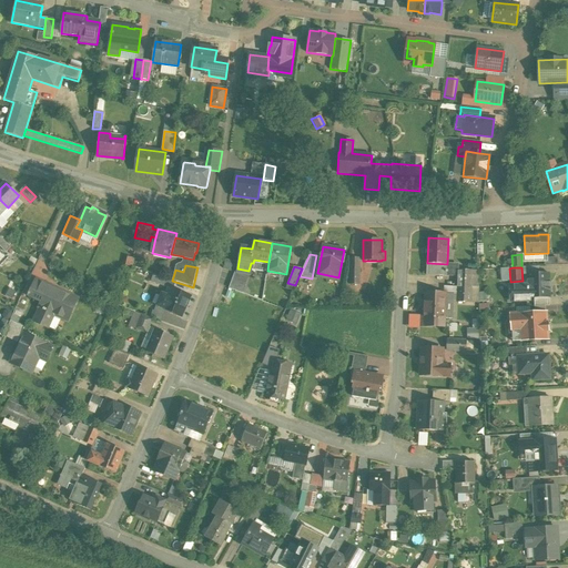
[(359,272),(350,271),(350,284),(359,285),(359,272)]
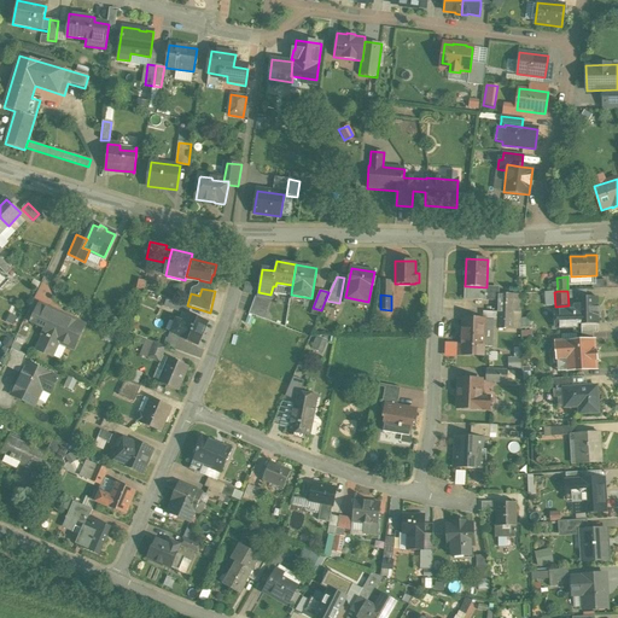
[(513,295),(499,295),(499,313),(513,313),(513,295)]
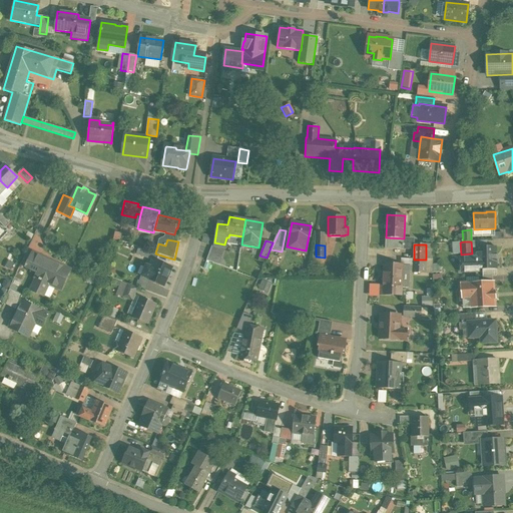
[(224,251),(212,247),(208,261),(227,268),(229,261),(222,259),(224,251)]
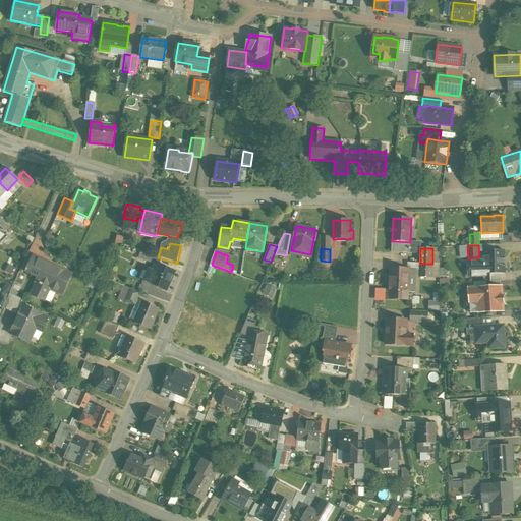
[(504,251),(484,251),(485,265),(472,265),(472,276),(486,276),(486,274),(489,274),(504,274),(504,251)]
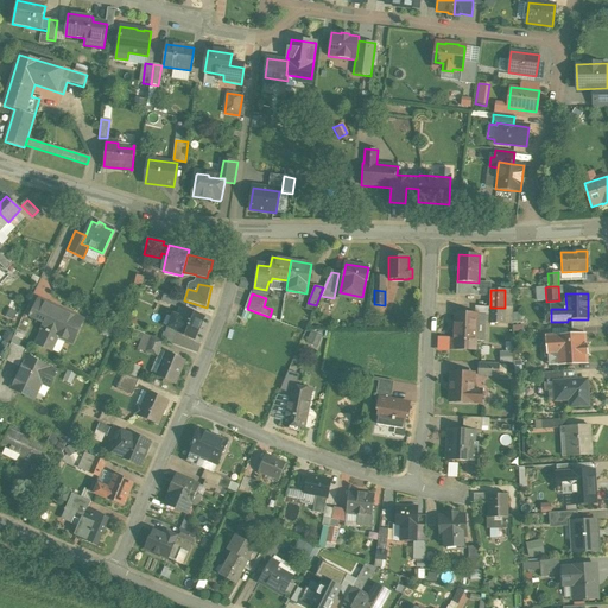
[(184,301),(172,296),(170,304),(187,306),(188,302),(184,301)]
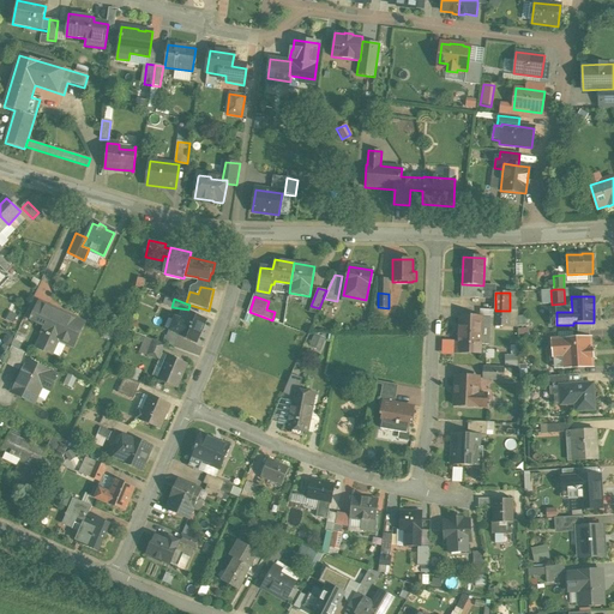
[(46,308),(31,302),(25,317),(38,323),(44,311),(52,313),(46,309),(46,308)]
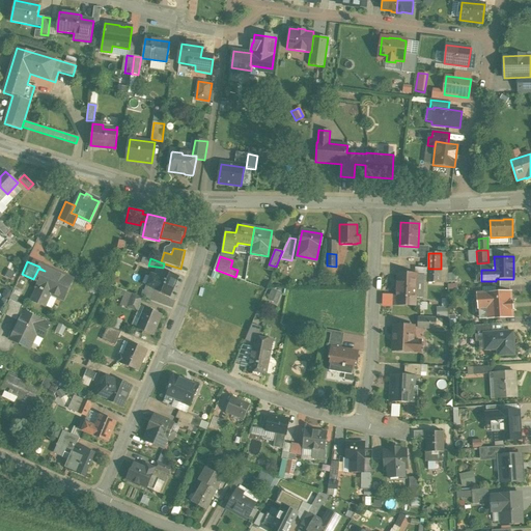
[(441,269),(428,269),(427,282),(440,283),(441,269)]
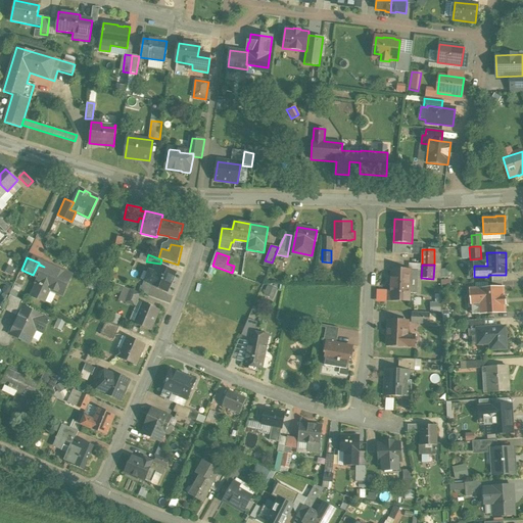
[(57,272),(44,266),(44,267),(36,284),(37,284),(32,296),(44,301),(43,300),(48,289),(53,291),(62,295),(72,276),(58,270),(57,272)]
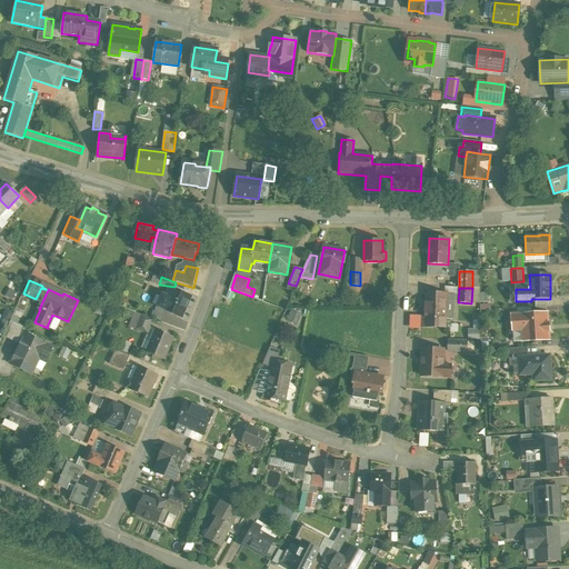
[(191,297),(173,289),(170,297),(165,295),(159,308),(165,310),(181,318),(191,297)]
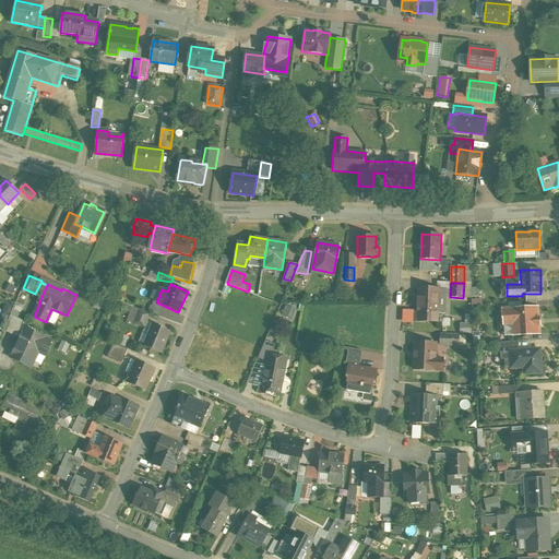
[(445,289),(419,288),(418,311),(414,311),(413,321),(437,322),(438,313),(445,313),(445,289)]
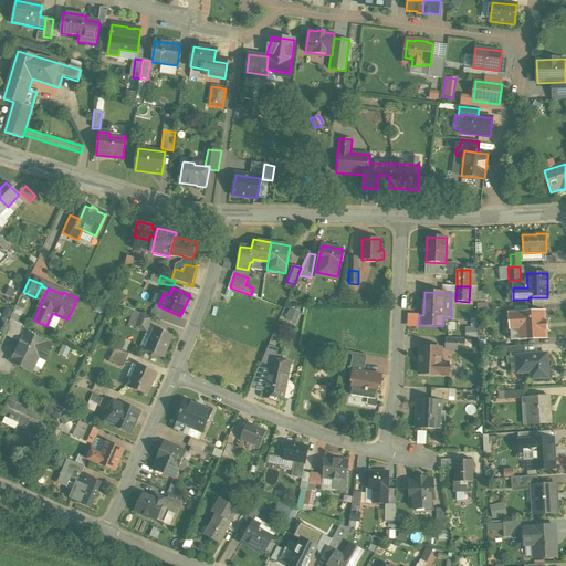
[(289,307),(284,320),(295,324),(300,312),(289,307)]
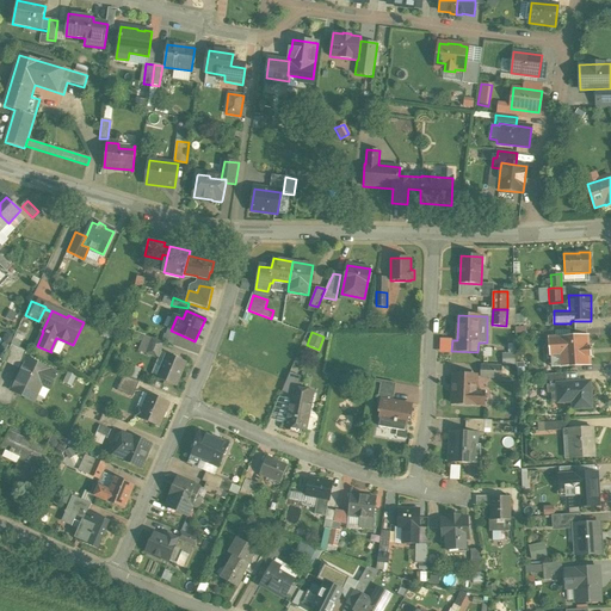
[(550,355),(588,352),(588,349),(587,349),(587,337),(549,339),(550,355)]
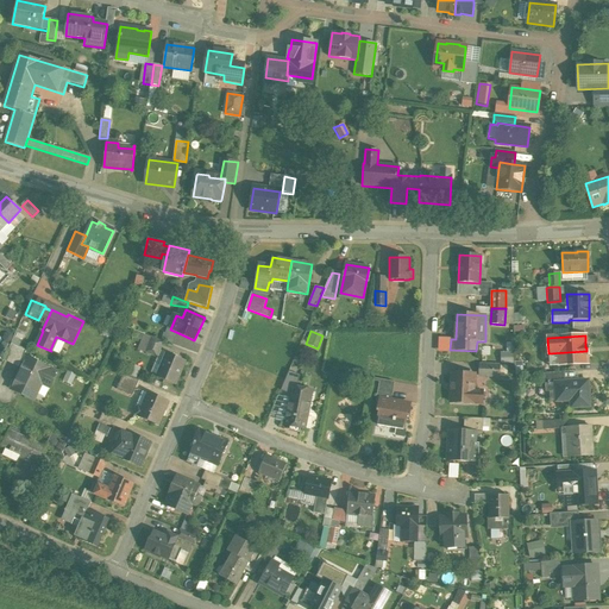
[(163,343),(151,338),(145,352),(157,357),(163,343)]
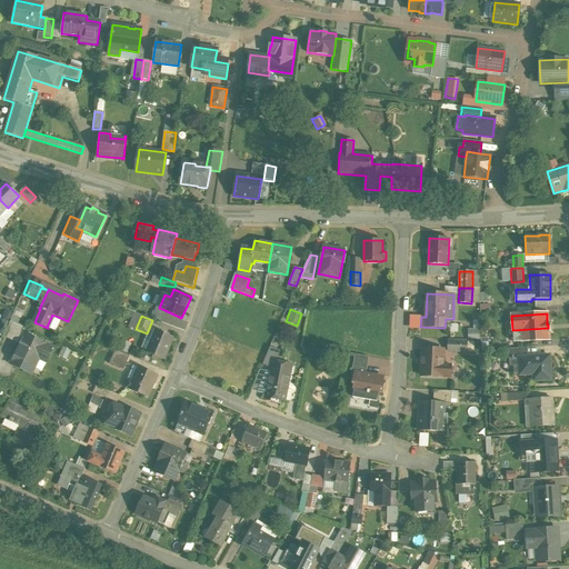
[(25,327),(11,320),(3,337),(18,343),(25,327)]
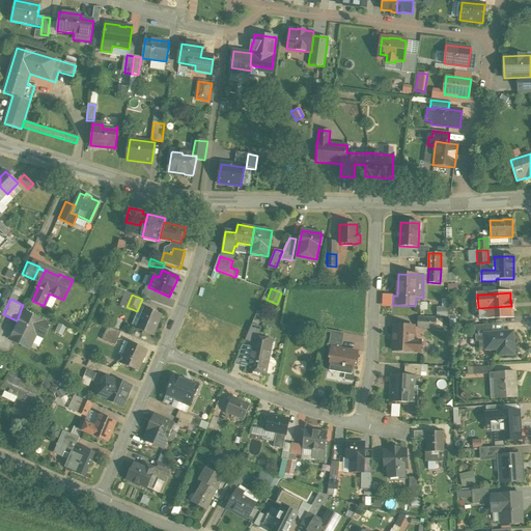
[(511,306),(478,308),(479,319),(511,317),(511,309),(512,309),(512,308),(511,308),(511,306)]
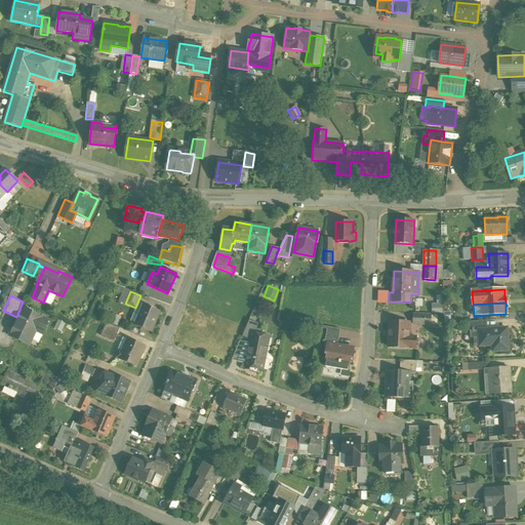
[(441,304),(430,304),(430,312),(440,312),(441,304)]
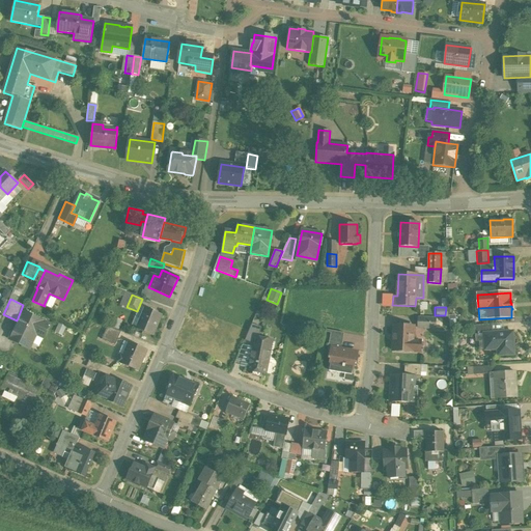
[(162,315),(145,308),(137,329),(152,336),(154,334),(155,334),(157,328),(162,315)]
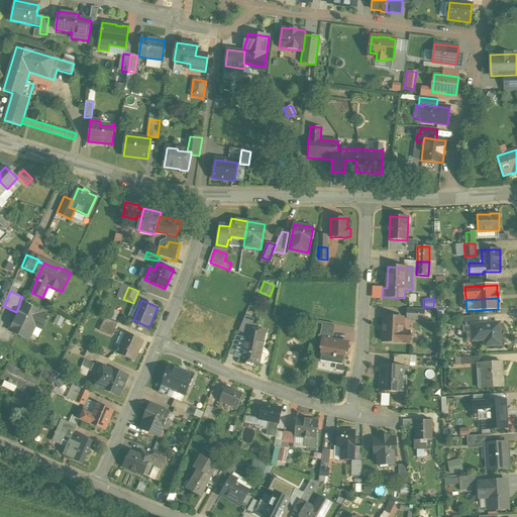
[(48,316),(22,304),(10,330),(28,339),(36,323),(43,326),(48,316)]
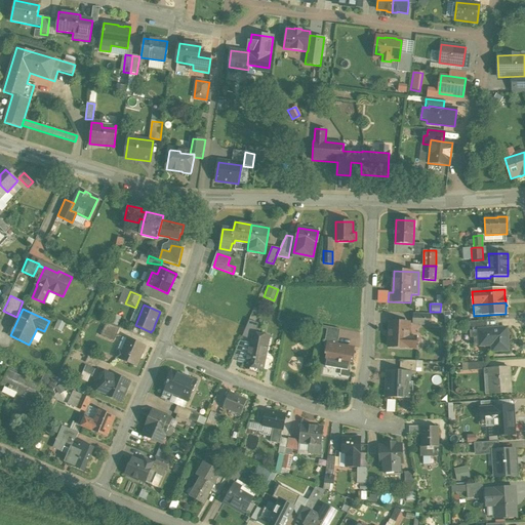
[(116,325),(119,318),(111,315),(108,322),(116,325)]
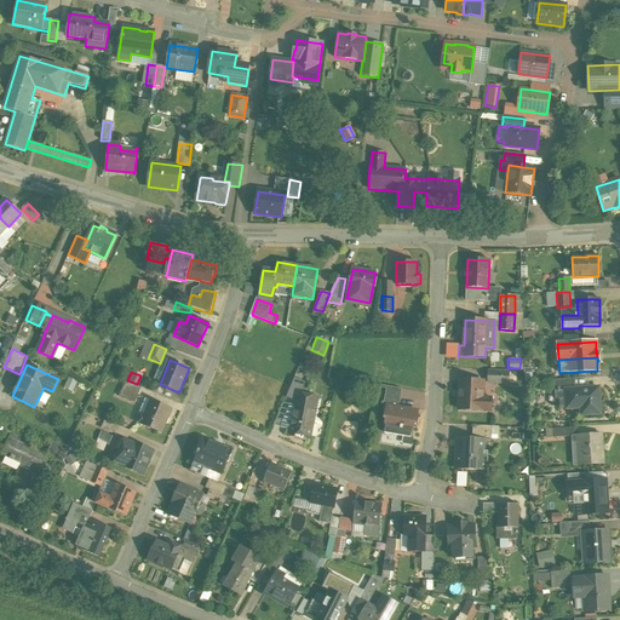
[(509,372),(488,372),(488,383),(509,384),(509,372)]
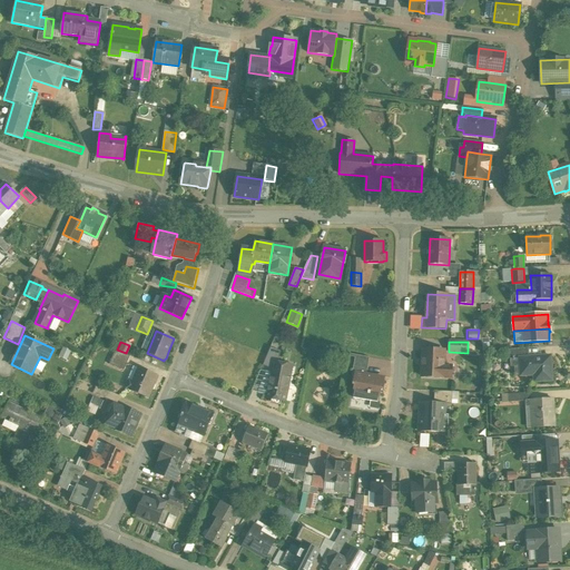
[(273,349),(266,364),(273,366),(279,351),(273,349)]
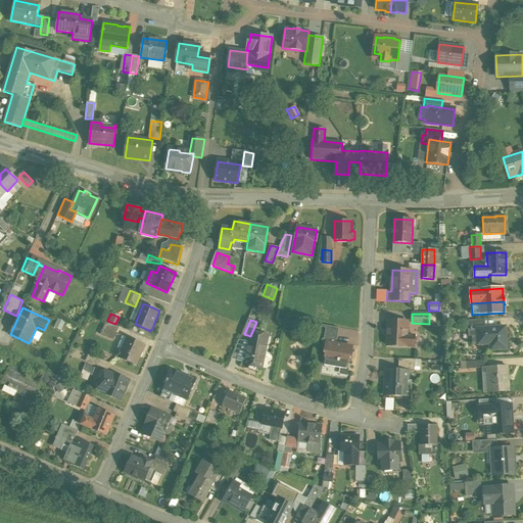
[(484,320),(468,321),(468,330),(474,330),(474,327),(484,326),(484,320)]
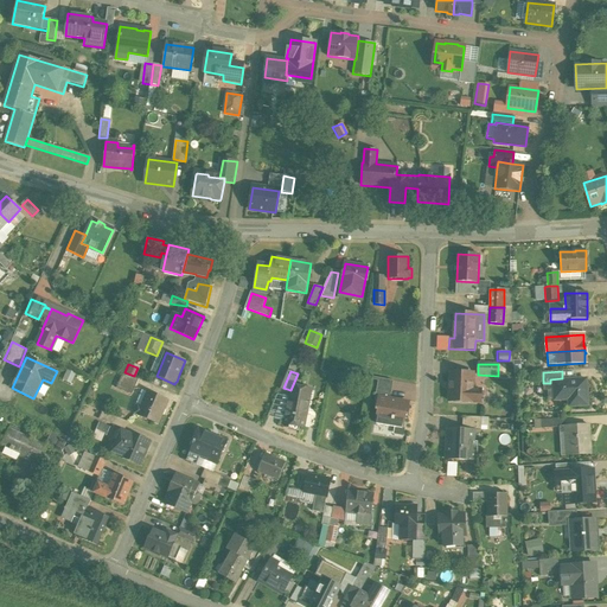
[(473,374),(449,372),(448,401),(480,402),(481,390),(473,390),(473,374)]
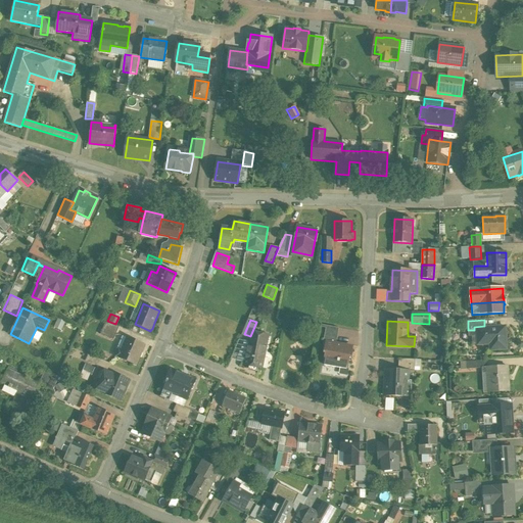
[(120,327),(106,322),(100,335),(113,340),(120,327)]
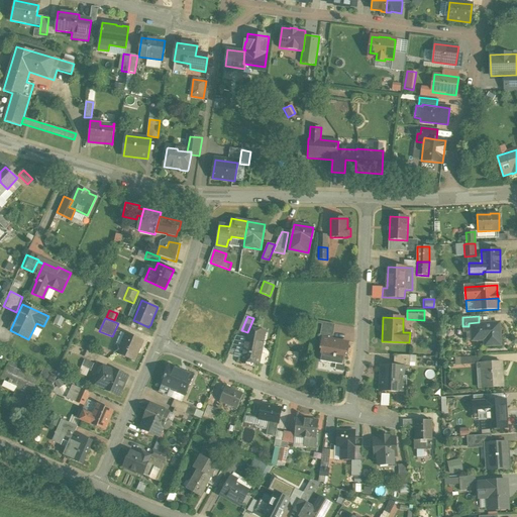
[(335,324),(317,321),(316,323),(322,324),(319,342),(322,342),(322,339),(332,340),(335,324)]
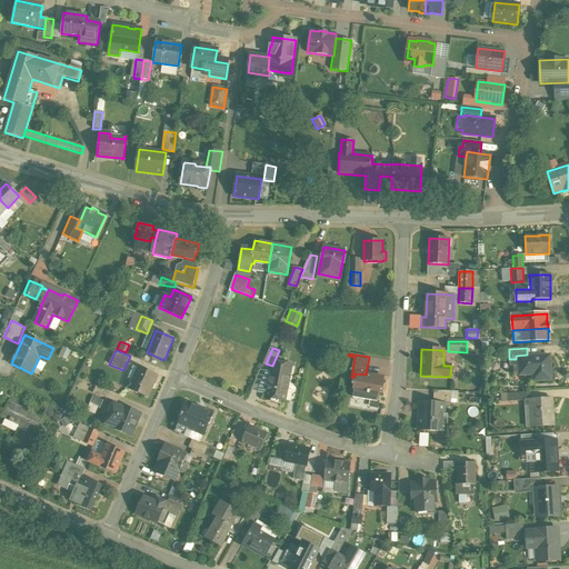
[(549,356),(519,358),(520,376),(533,375),(533,381),(551,380),(549,356)]
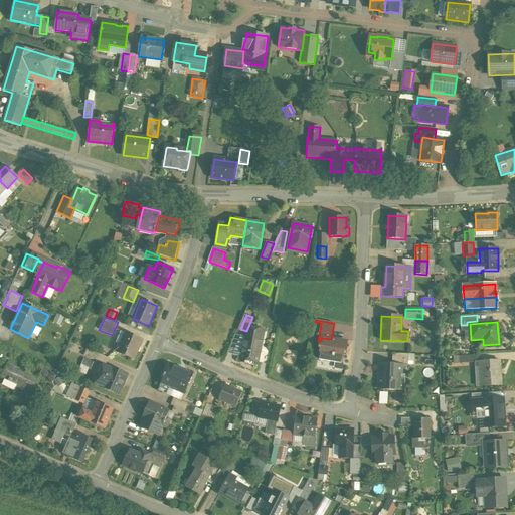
[(249,328),(247,338),(245,337),(242,351),(239,350),(238,358),(240,359),(258,363),(264,331),(249,328)]
